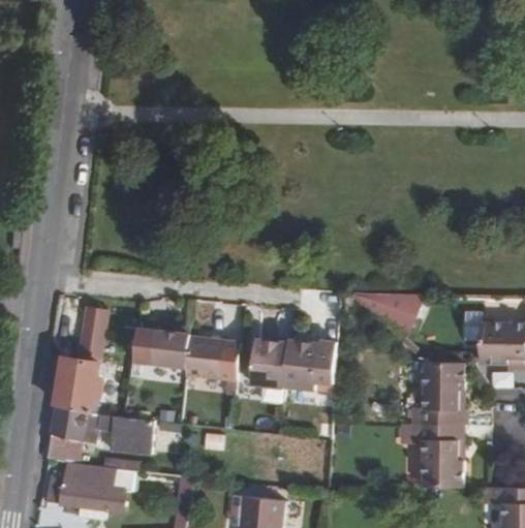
[(419,323),(420,292),(356,292),(354,322),(419,323)]
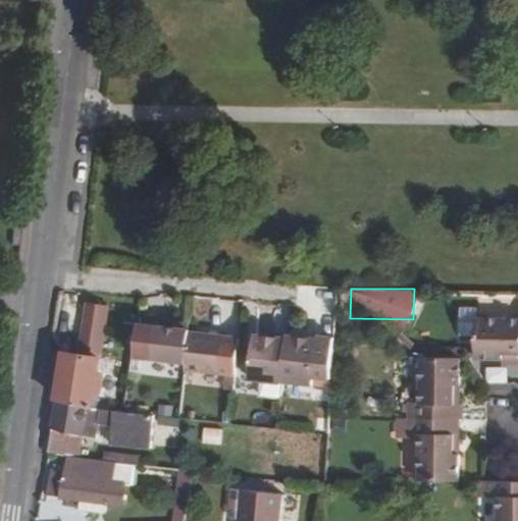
[(62,356),(54,403),(88,406),(90,393),(96,394),(99,373),(93,373),(95,360),(102,309),(83,306),(76,358),(62,356)]
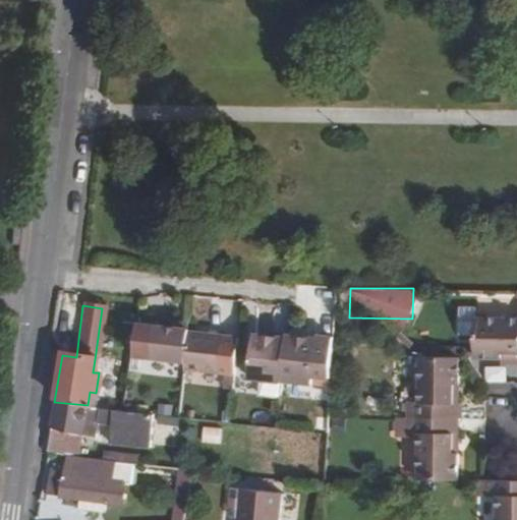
[(473,335),(473,316),(473,306),(457,306),(457,335),(473,335)]
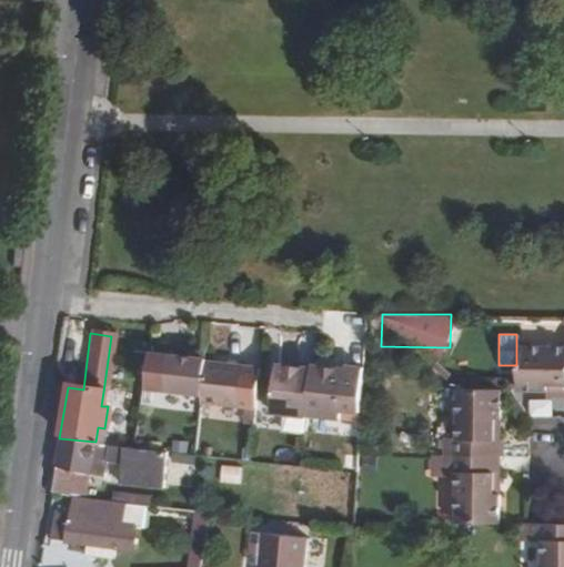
[(516,390),(563,390),(563,345),(516,345),(516,365),(516,390)]
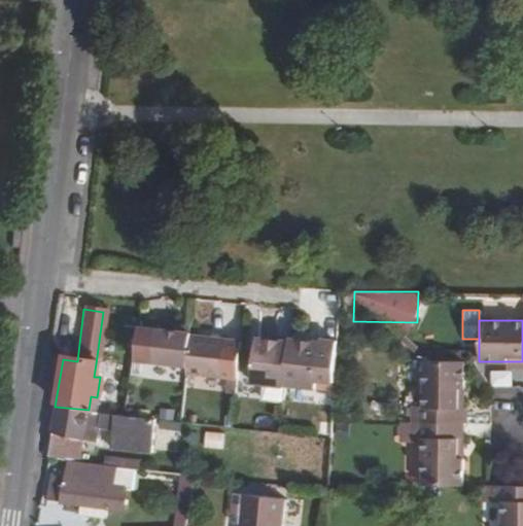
[(183,366),(186,336),(186,332),(151,329),(136,328),(131,361),(147,363),(183,366)]
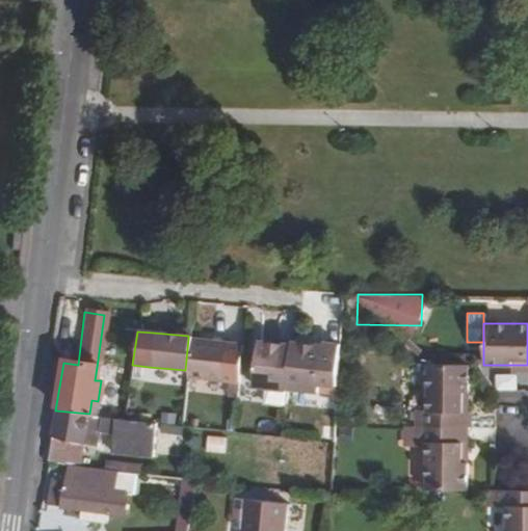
[(241,343),(188,339),(185,370),(185,376),(238,381),(241,343)]
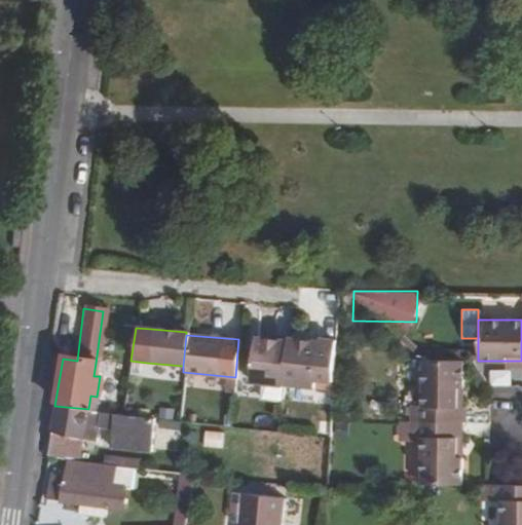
[(330,383),(333,339),(313,338),(313,341),(305,341),(285,339),(285,342),(269,341),(252,340),(249,387),(282,389),(282,387),(309,388),(310,383),(330,383)]
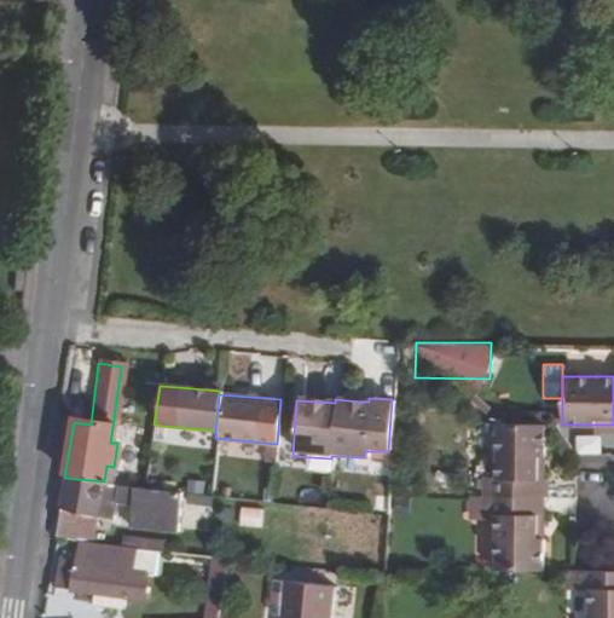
[(482,497),(543,497),(544,425),(539,425),(520,425),(520,413),(502,411),(502,425),(497,425),(496,477),(482,478),(482,497)]
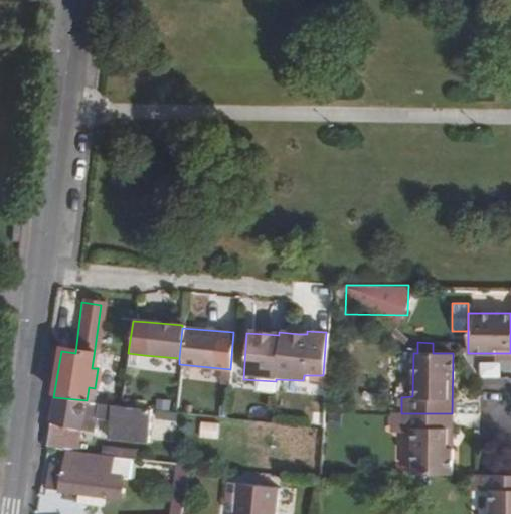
[(449,343),(433,343),(433,353),(449,353),(449,343)]
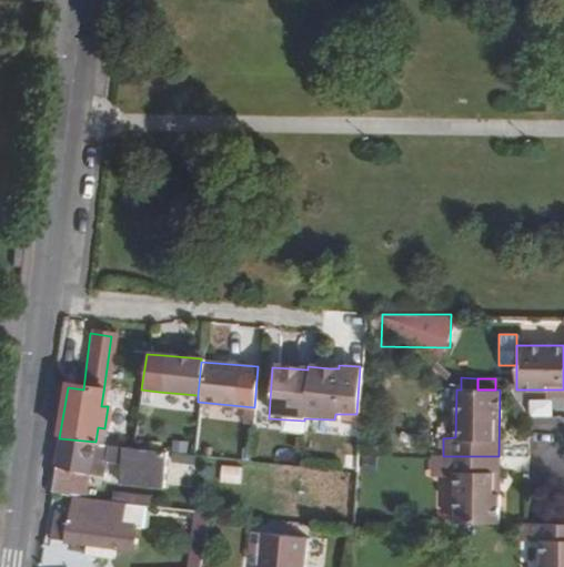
[(551,415),(550,397),(527,398),(529,416),(551,415)]
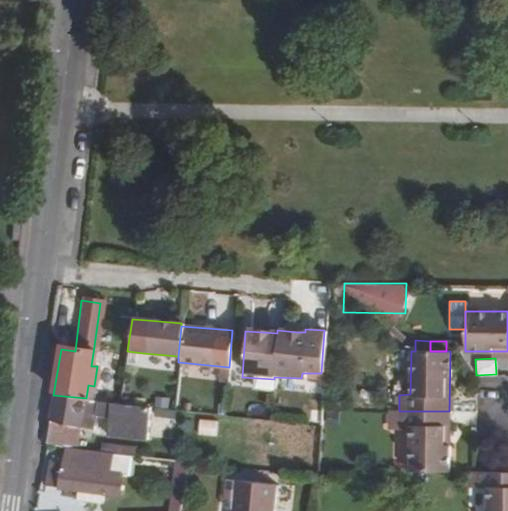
[(153,436),(157,407),(119,402),(86,398),(53,395),(45,442),(64,445),(74,447),(77,426),(153,436)]
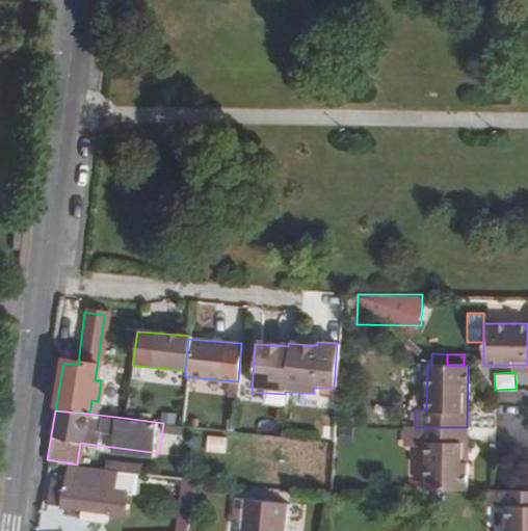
[(394,442),(415,443),(415,427),(394,426),(394,442)]
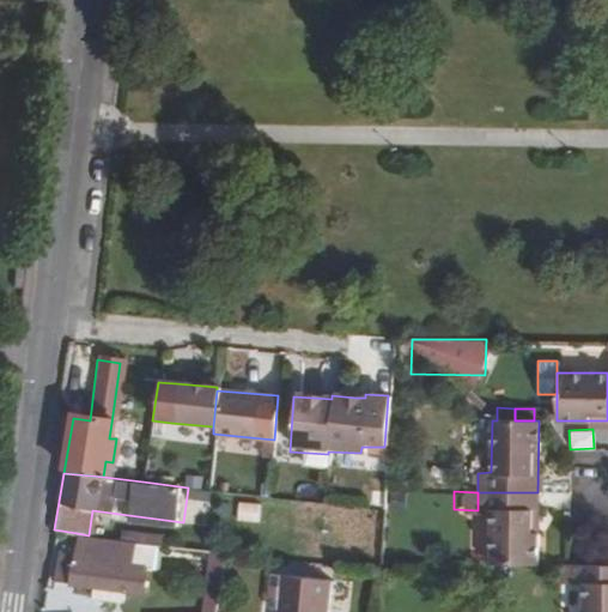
[(491,510),(490,564),(536,565),(537,492),(478,492),(478,510),(491,510)]
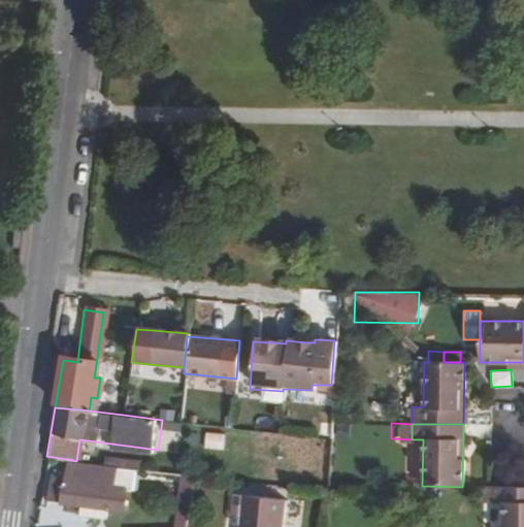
[(203,448),(223,448),(222,431),(202,431),(203,448)]
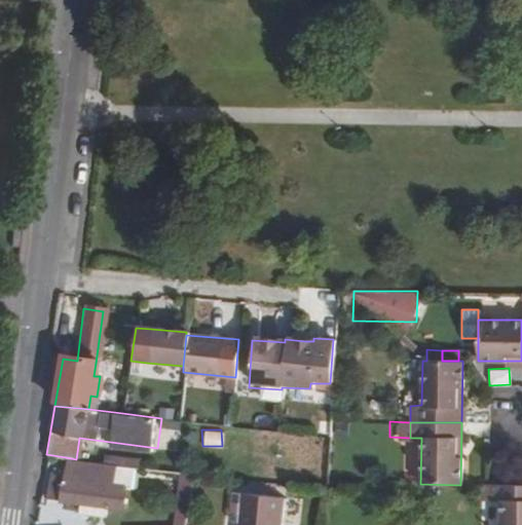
[(85,460),(76,459),(66,457),(64,474),(48,472),(44,498),(120,512),(124,486),(109,483),(112,463),(85,460)]
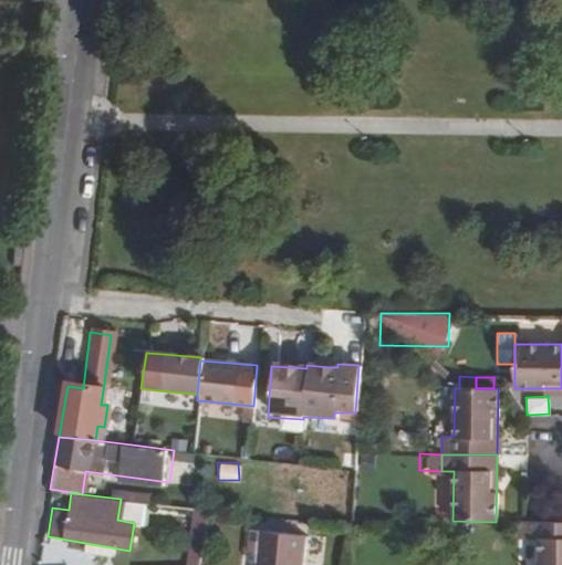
[(522,522),(519,522),(519,540),(528,540),(528,522),(522,522)]
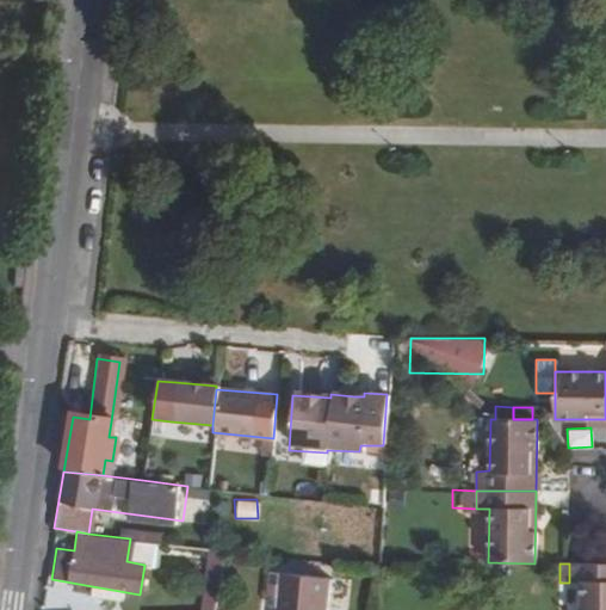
[(605,609),(605,564),(569,564),(569,583),(580,583),(580,609),(605,609)]
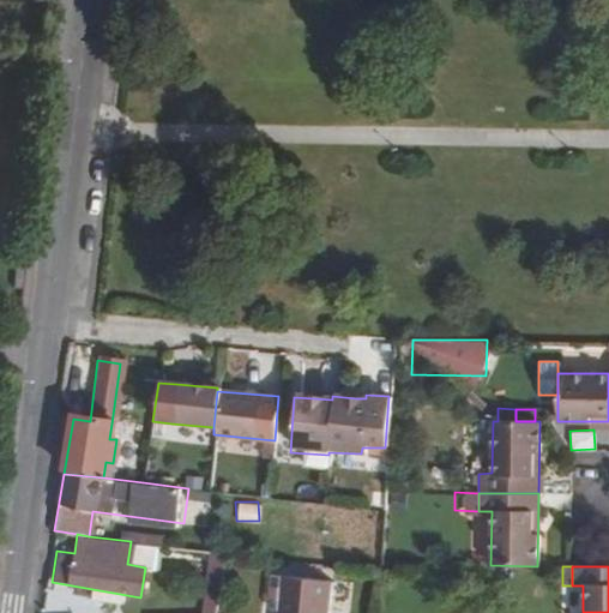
[(272,612),(277,612),(282,576),(270,575),(266,605),(271,612),(272,612)]
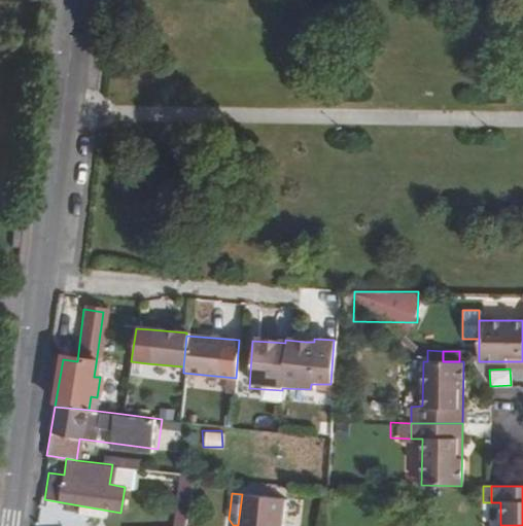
[(281,525),(285,500),(242,494),(238,525),(281,525)]
